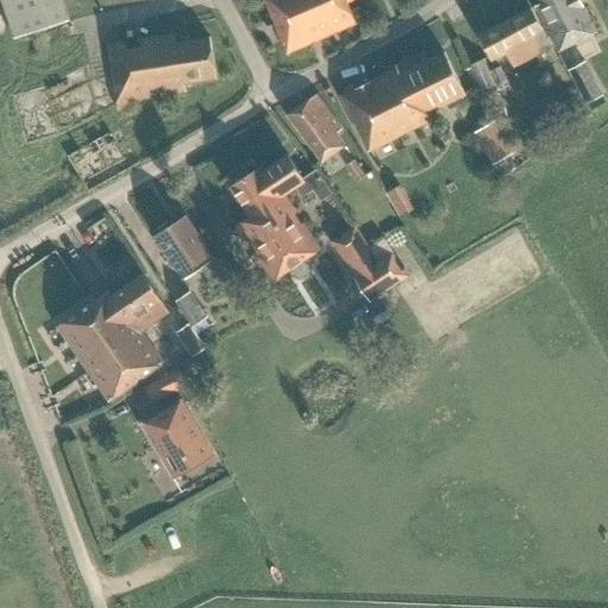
[(1,0),(14,39),(70,20),(63,0),(1,0)]
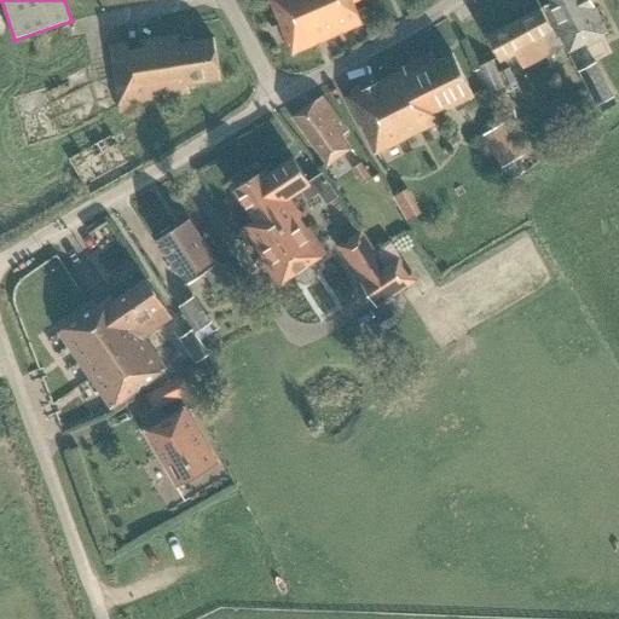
[(268,0),(293,55),(363,24),(353,3),(358,0),(268,0)]
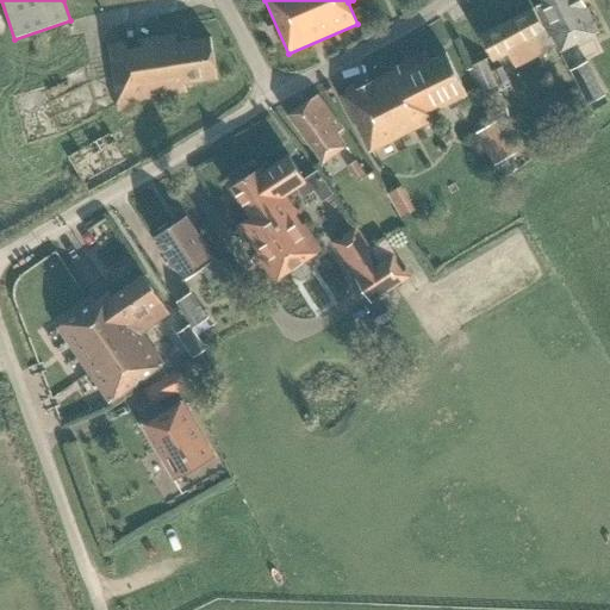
[(582,0),(542,0),(543,2),(536,6),(560,53),(598,32),(582,0)]
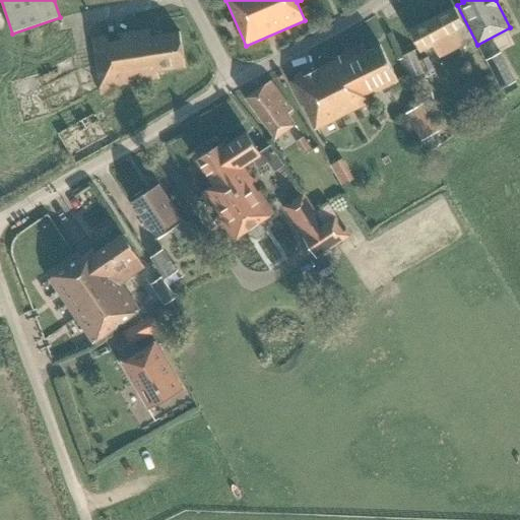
[(471,42),(454,7),(410,29),(420,50),(431,44),(439,59),(471,42)]
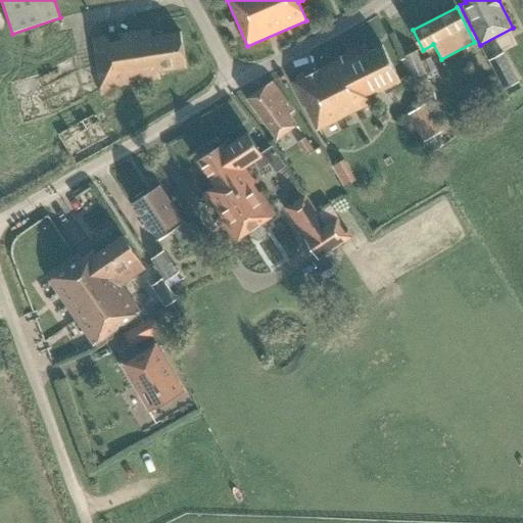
[(186,67),(181,32),(154,36),(153,31),(97,40),(106,96),(113,95),(113,86),(132,83),(133,85),(143,83),(143,81),(161,78),(160,72),(186,67)]
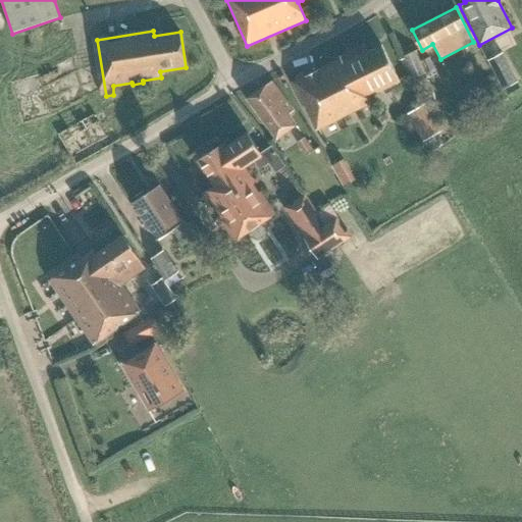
[(340,59),(293,83),(316,129),(372,101),(370,98),(401,84),(381,45),(362,55),(358,47),(337,57),(340,59)]
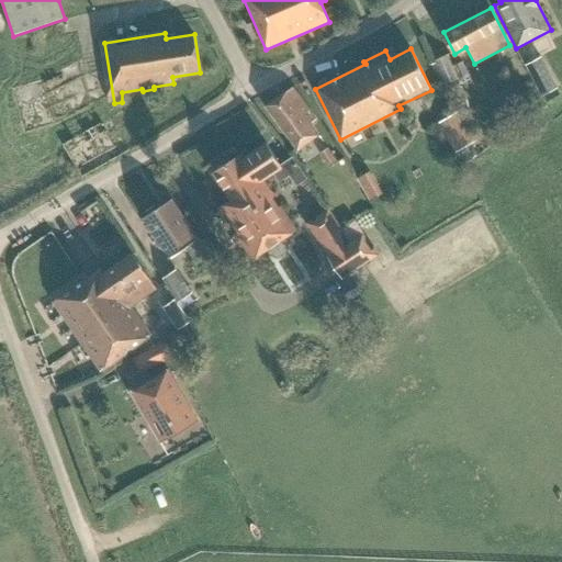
[(434,60),(442,79),(445,85),(457,78),(460,85),(471,79),(462,62),(452,66),(447,54),(434,60)]
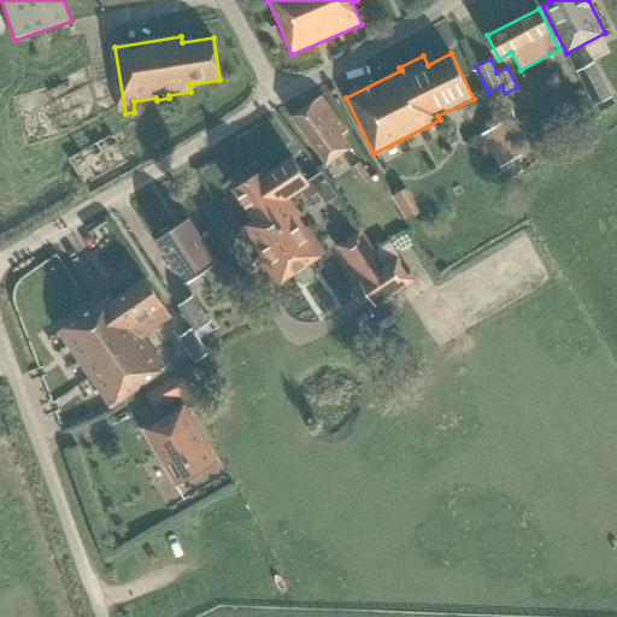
[(593,63),(577,71),(591,97),(607,88),(593,63)]
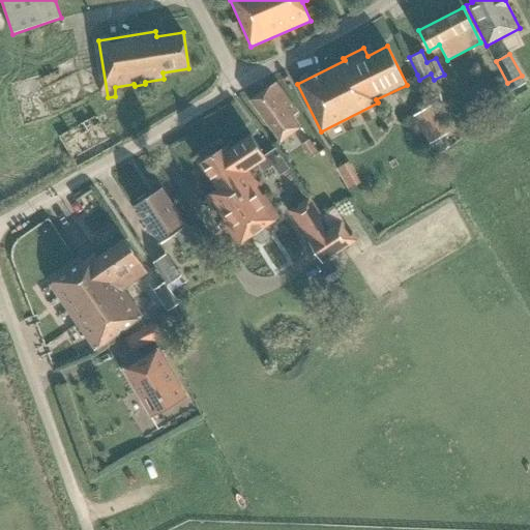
[(276,82),(249,100),(280,146),(302,131),(294,122),(299,117),(276,82)]
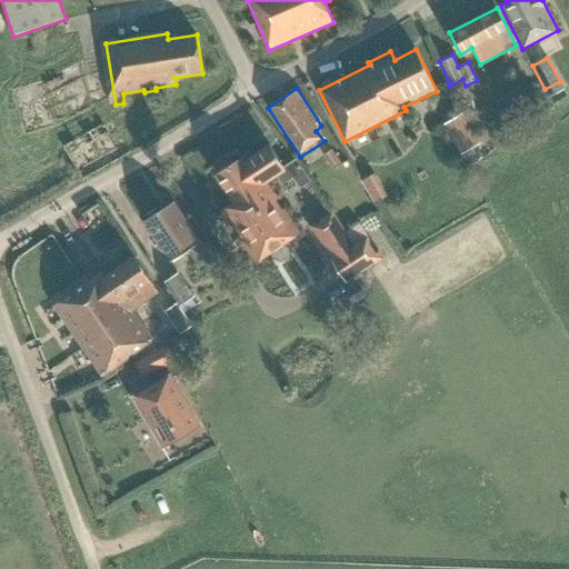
[(482,142),(466,112),(443,125),(461,155),(482,142)]
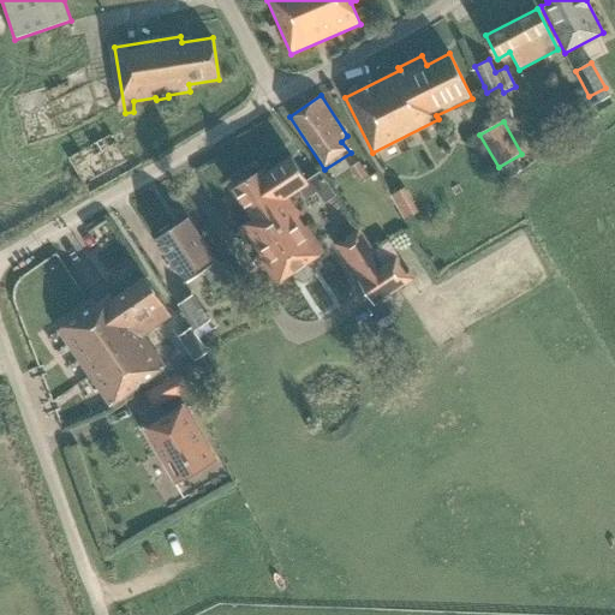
[(141,165),(121,130),(108,137),(108,135),(69,156),(89,192),(141,165)]
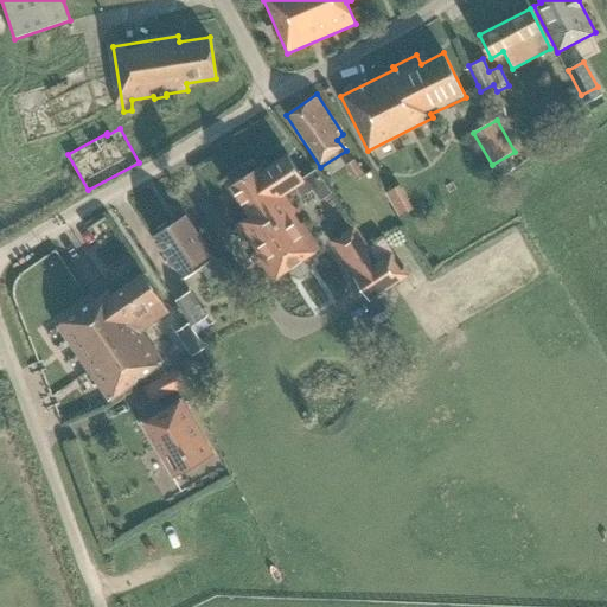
[(254,253),(272,280),(320,250),(302,223),(300,225),(293,215),(295,213),(285,196),(305,181),(287,155),(262,171),(260,167),(229,186),(249,216),(236,225),(241,232),(243,231),(256,250),(254,253)]
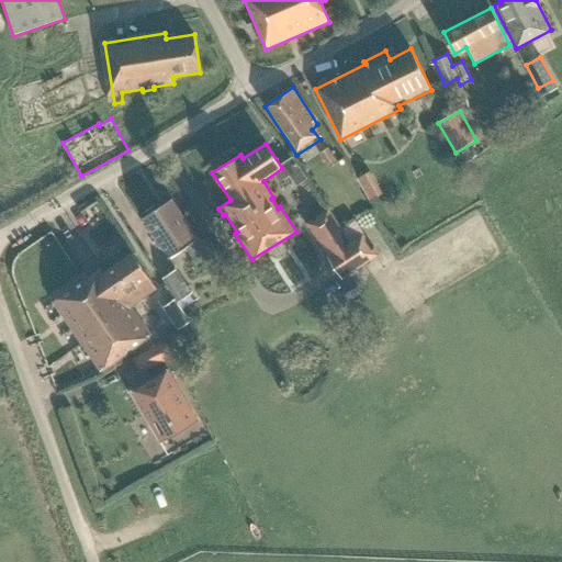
[(328,148),(318,154),(328,168),(338,163),(328,148)]
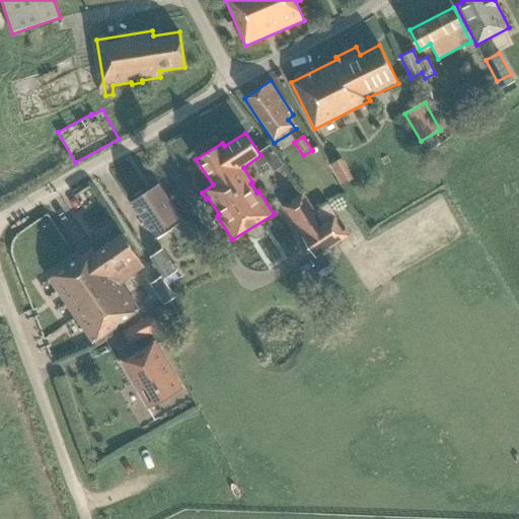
[(341,155),(329,160),(340,182),(352,176),(341,155)]
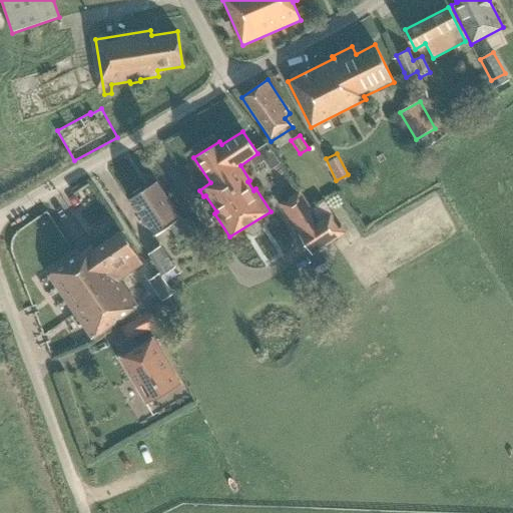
[(179,217),(156,182),(143,190),(141,187),(132,193),(134,196),(131,198),(154,235),(171,224),(178,234),(188,228),(180,216),(179,217)]
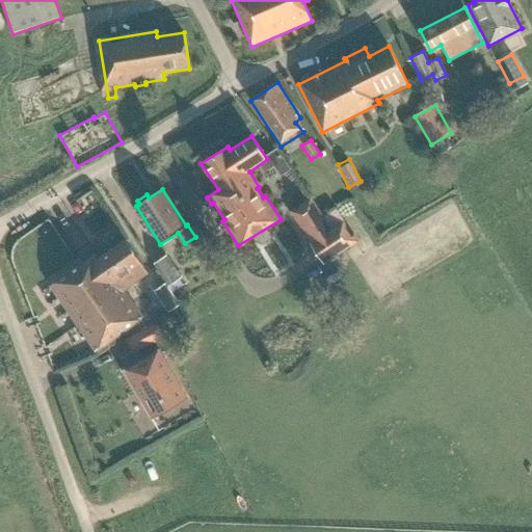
[(331,229),(322,216),(310,196),(288,211),(322,264),(356,241),(343,220),(331,229)]
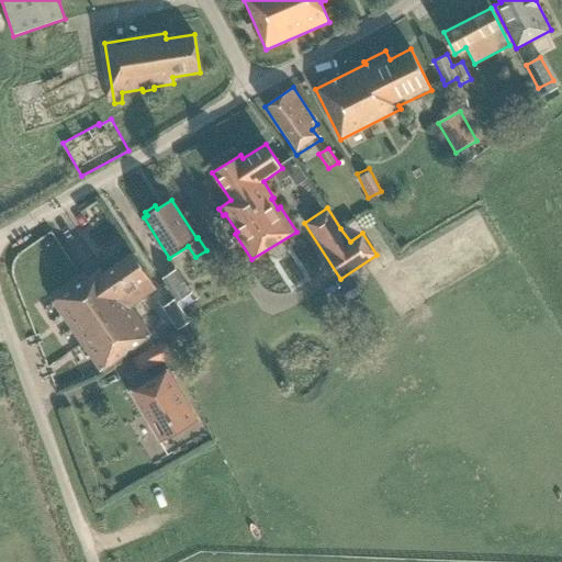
[(130,308),(132,307),(157,290),(132,254),(105,272),(104,273),(130,308)]
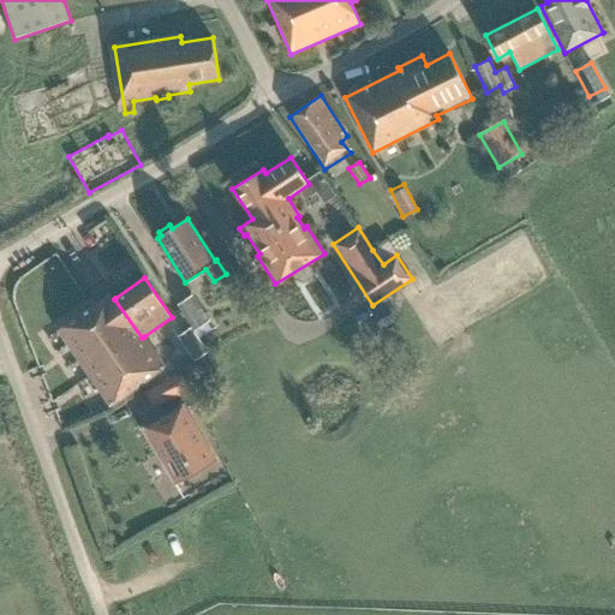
[(114,299),(115,298),(112,293),(58,330),(111,406),(166,368),(144,336),(142,338),(114,299)]
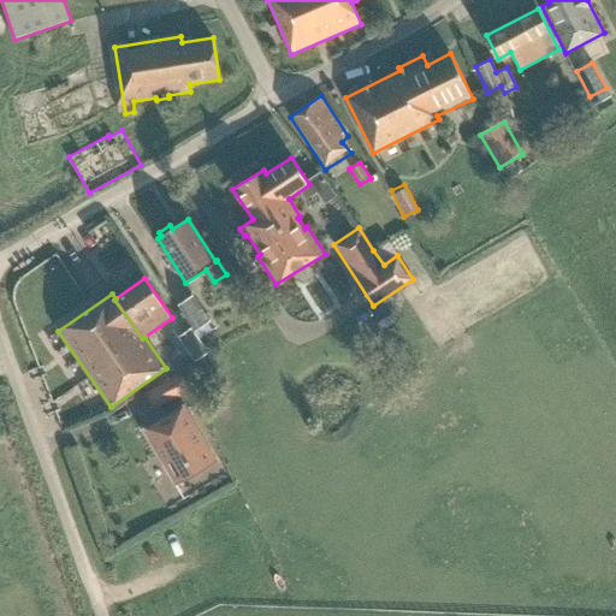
[(211,321),(193,295),(178,306),(195,332),(211,321)]
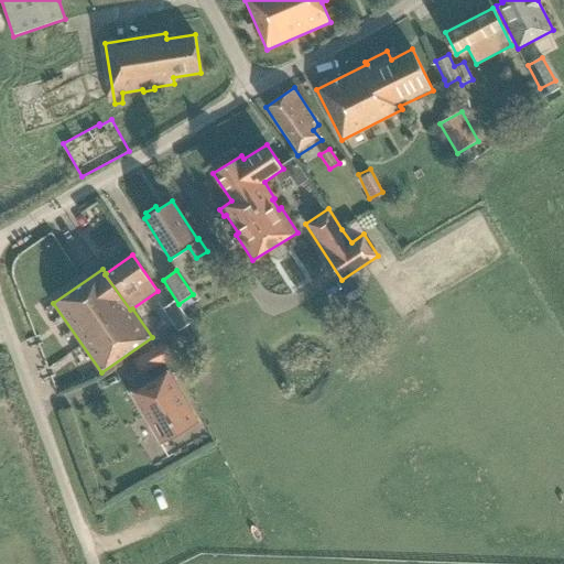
[(191,323),(175,302),(164,310),(179,332),(191,323)]
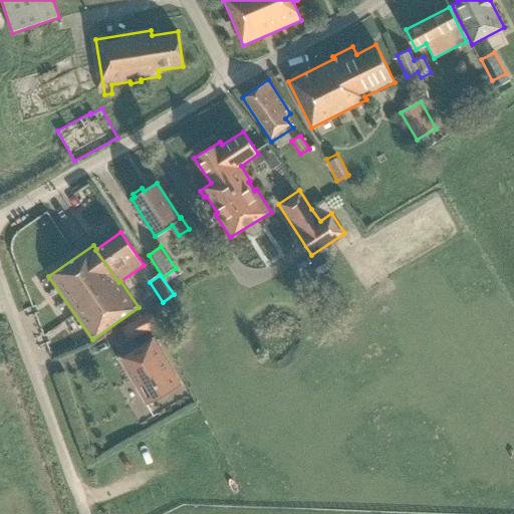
[(314,284),(324,299),(331,294),(322,279),(314,284)]
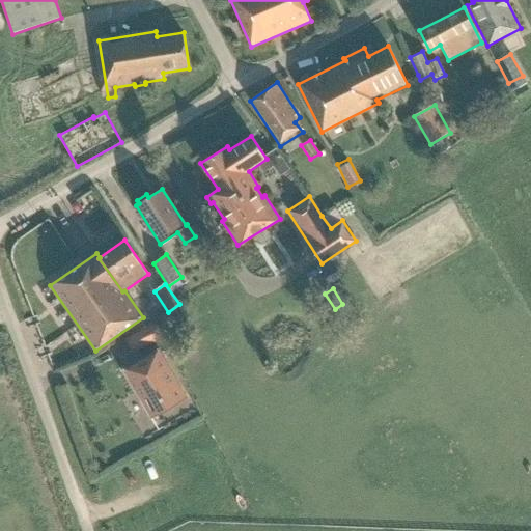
[(148,327),(126,337),(133,352),(156,341),(148,327)]
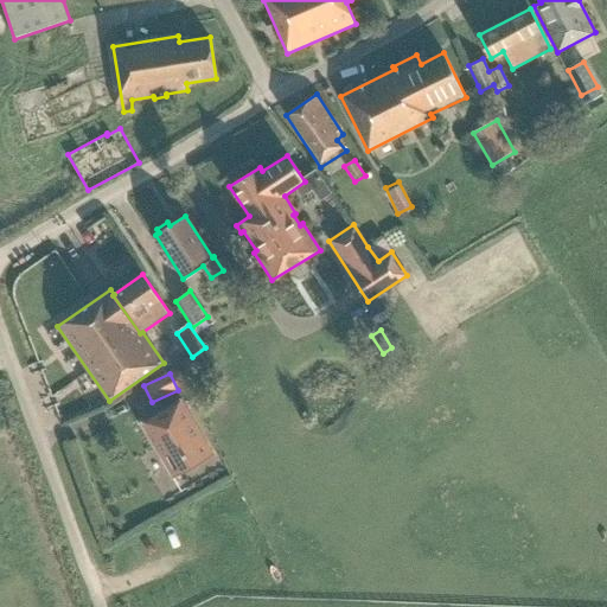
[(212,452),(183,401),(140,425),(171,475),(212,452)]
